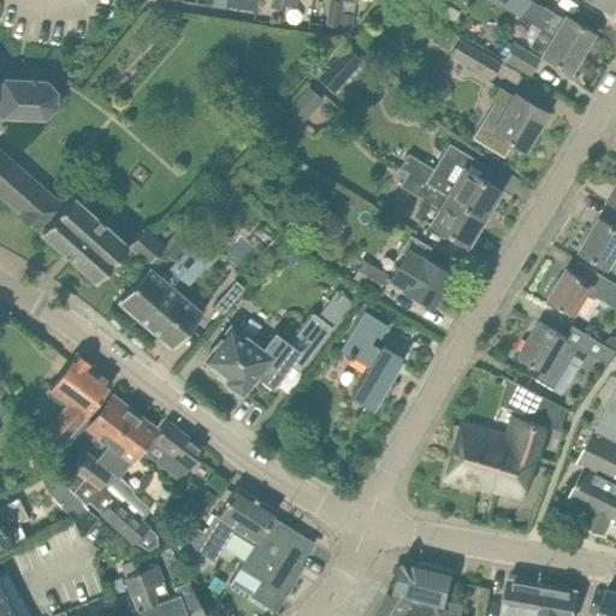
[(268,0),(266,17),(282,19),(283,0),(268,0)]
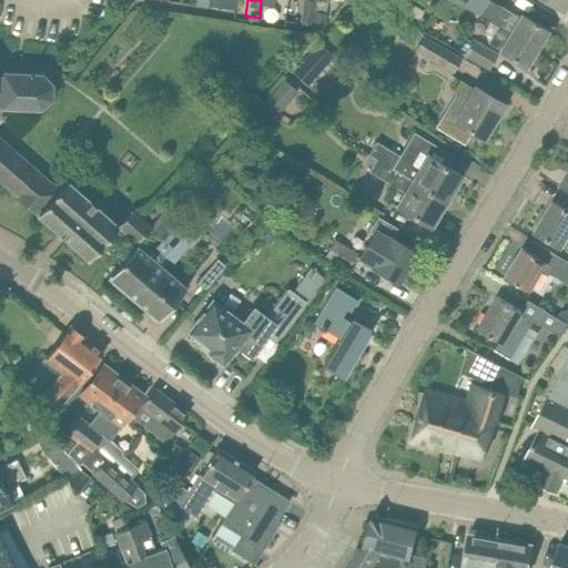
[(315,0),(303,0),(300,22),(312,24),(313,14),(315,0)]
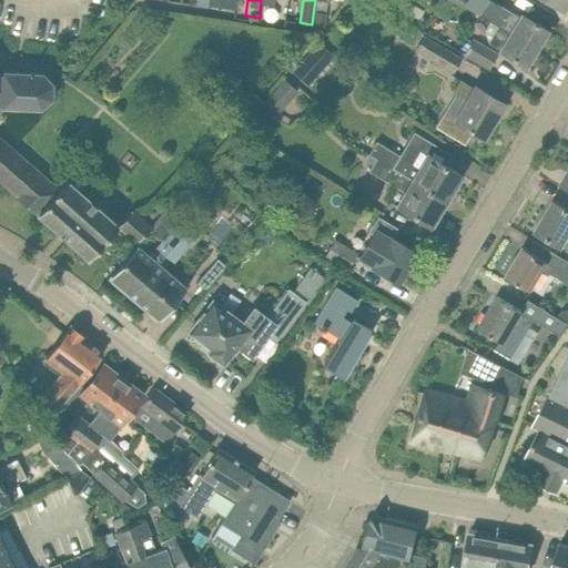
[(315,0),(313,14),(325,16),(327,0),(315,0)]
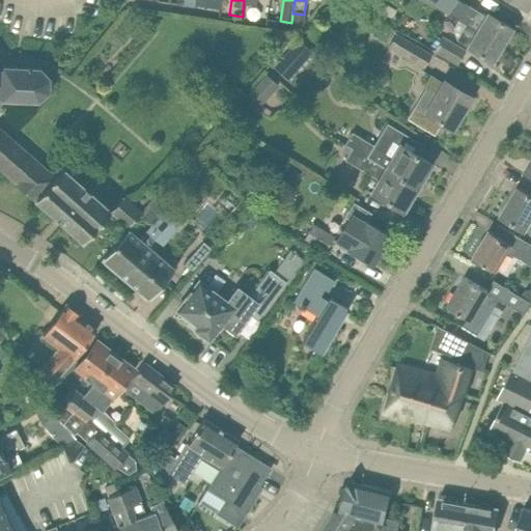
[(426,0),(447,12),(454,0),(426,0)]
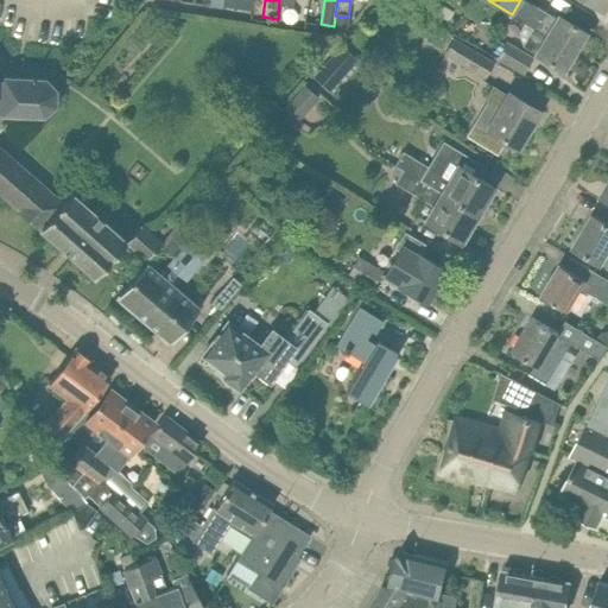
[(607,0),(580,0),(601,13),(607,0)]
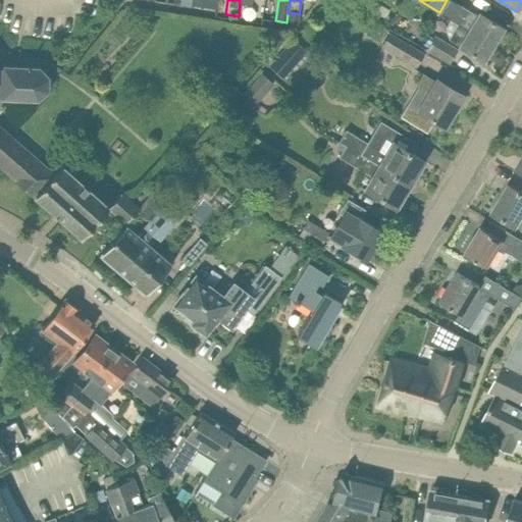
[(502,29),(503,28),(479,13),(478,15),(459,4),(446,27),(454,33),(450,40),(462,47),(461,47),(483,60),(484,59),(482,58),(501,28),(502,29)]
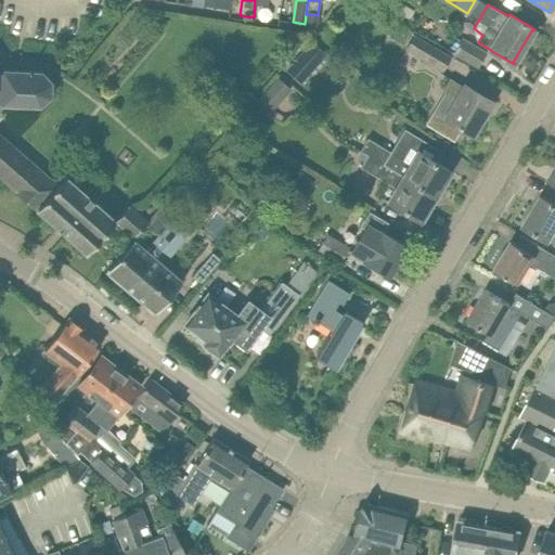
[(405,48),(424,60),(442,71),(451,57),(413,35),(405,48)]
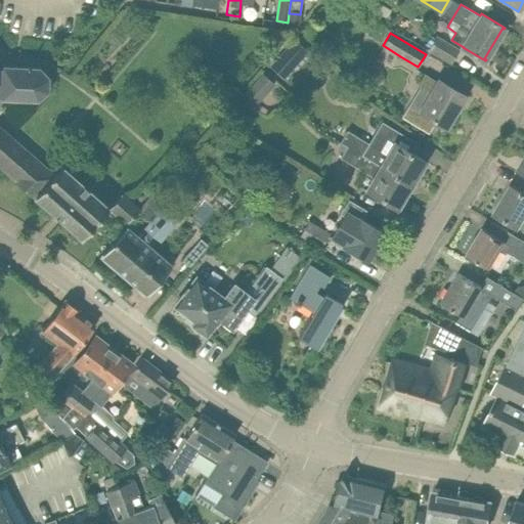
[(450,62),(459,49),(437,37),(429,50),(450,62)]
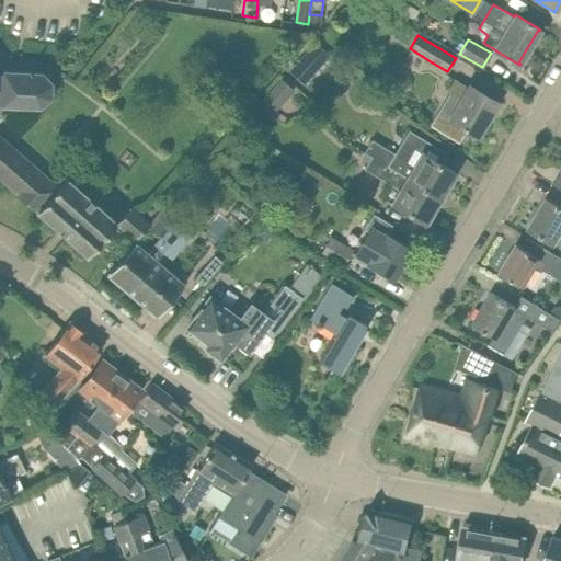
[(315,43),(301,57),(317,70),(330,56),(315,43)]
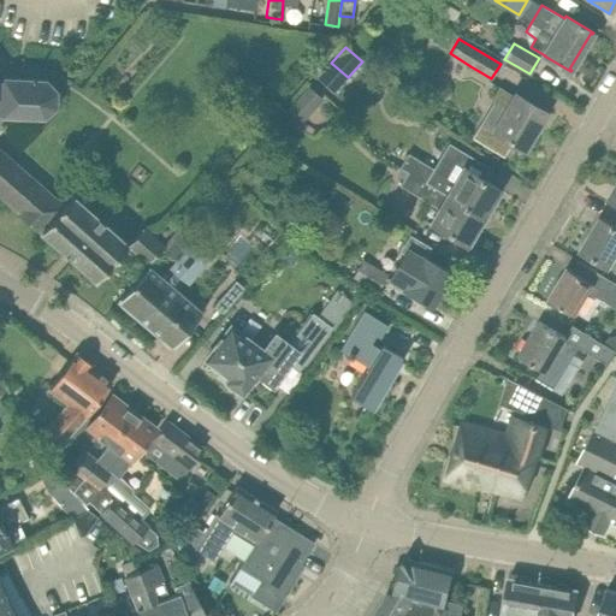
[(0,124),(3,118),(3,116),(4,114),(13,114),(13,117),(17,117),(17,114),(28,114),(28,117),(31,117),(31,114),(42,114),(42,118),(46,117),(45,113),(54,106),(57,107),(58,105),(55,104),(57,92),(60,90),(59,88),(55,88),(49,81),(49,77),(47,77),(47,80),(36,80),(36,76),(33,76),(33,80),(22,78),(22,75),(18,75),(18,78),(7,78),(6,75),(4,76),(4,78),(0,81),(0,124)]
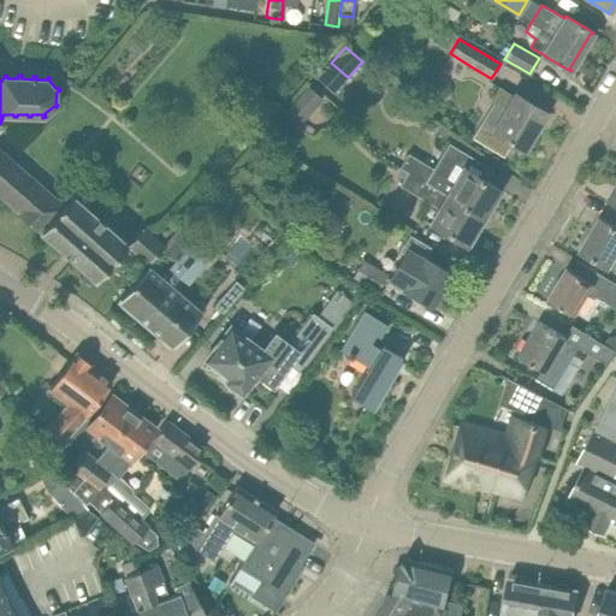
[(308,86),(288,110),(303,123),(324,99),(308,86)]
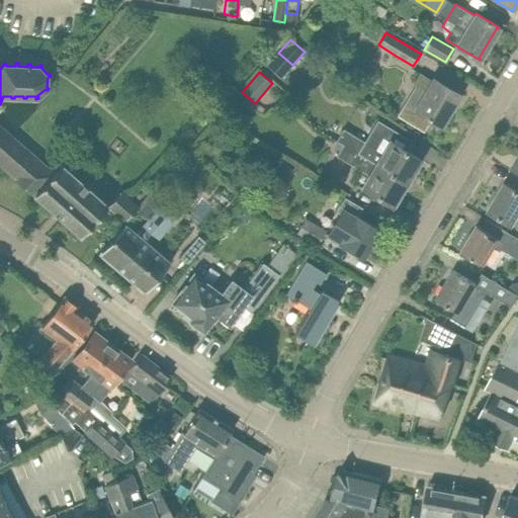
[(407,99),(398,114),(424,131),(429,119),(440,126),(459,93),(442,83),(434,78),(432,80),(419,73),(413,83),(416,85),(426,91),(417,105),(407,99)]
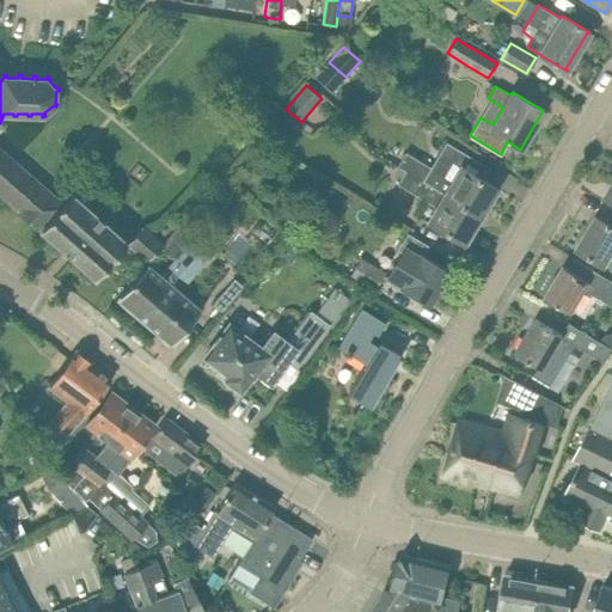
[(0,194),(95,279),(111,261),(127,243),(128,242),(106,224),(114,216),(98,203),(92,210),(72,193),(62,202),(0,147),(0,194)]
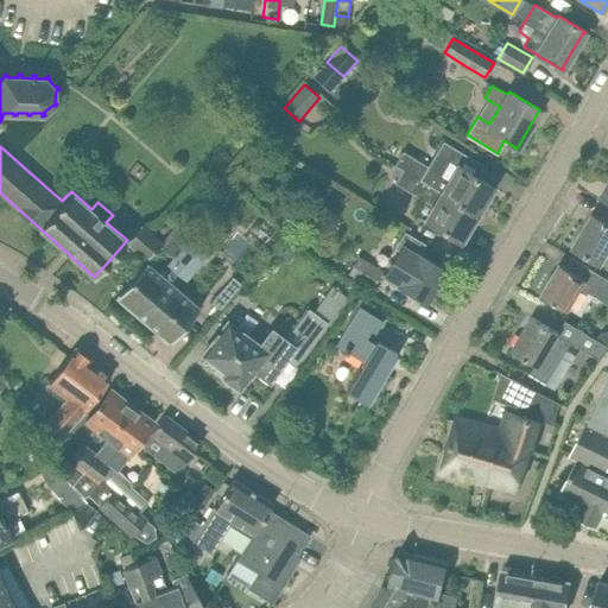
[(404,170),(477,214),(493,188),(494,189),(494,188),(475,176),(481,166),(454,150),(439,173),(411,157),(404,170)]
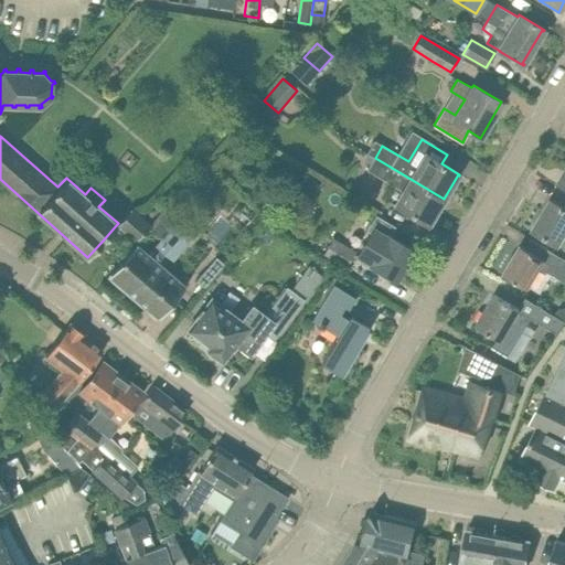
[(403,191),(395,204),(429,225),(429,224),(428,223),(444,199),(375,158),(368,170),(403,191)]
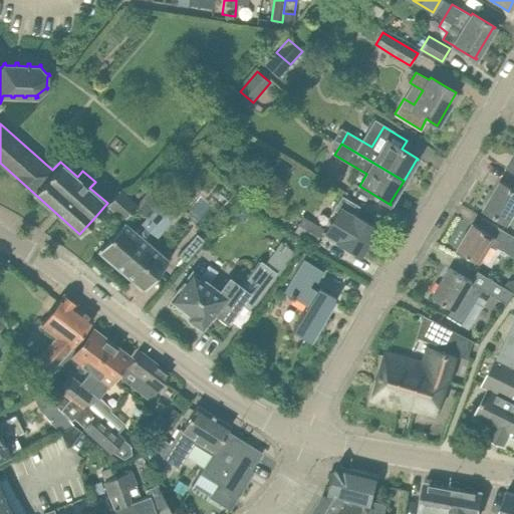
[(283,160),(273,174),(285,183),(296,169),(283,160)]
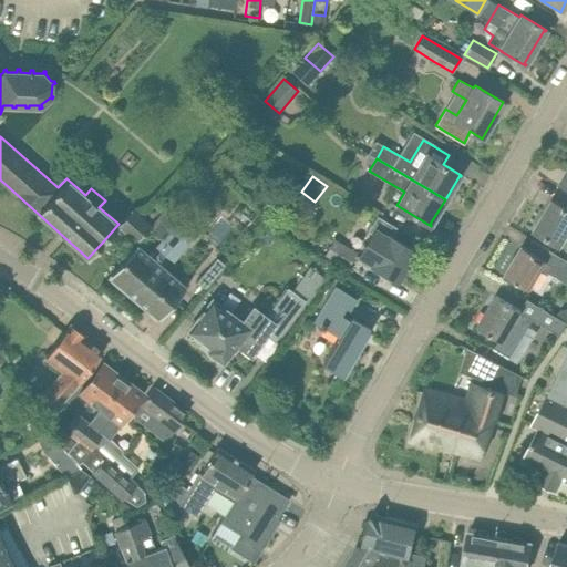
[(566,208),(553,200),(535,230),(562,247),(563,246),(566,248),(566,208)]
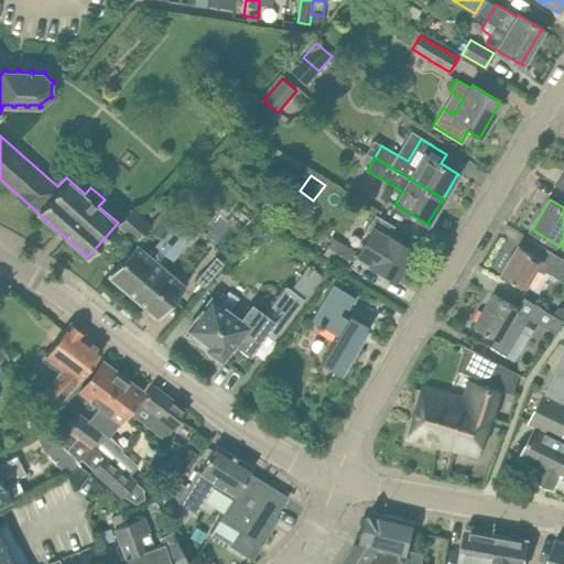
[(118,223),(117,224),(136,241),(150,225),(131,208),(118,223)]
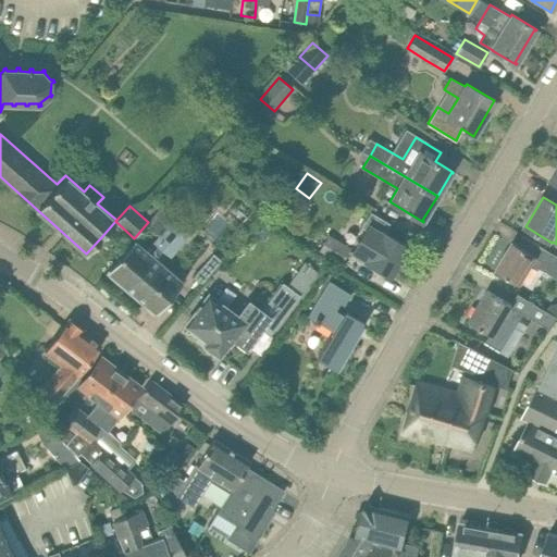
[(366,229),(351,252),(355,254),(364,260),(364,261),(371,264),(390,276),(407,246),(383,232),(388,223),(370,212),(361,226),(366,229)]
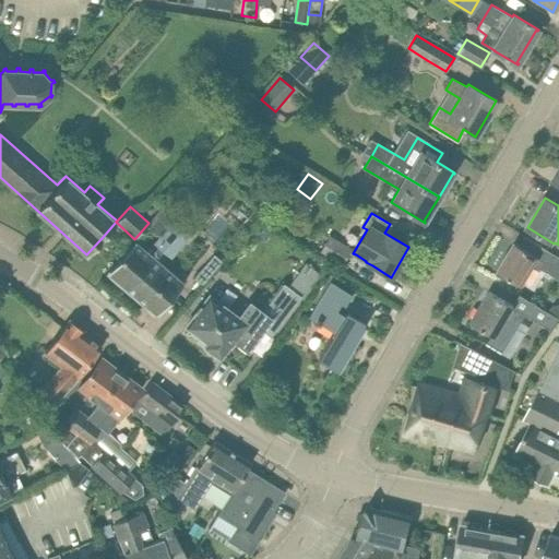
[(190,234),(170,217),(166,222),(161,217),(151,228),(159,237),(154,244),(156,246),(150,254),(156,259),(163,251),(170,258),(190,234)]
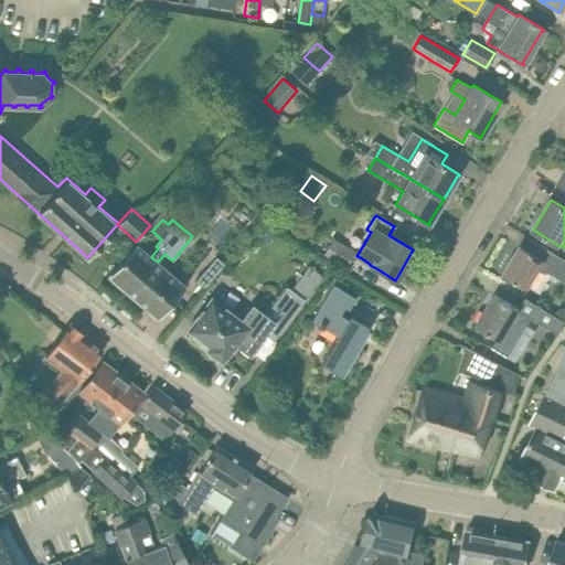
[(521,245),(503,274),(522,285),(528,288),(540,267),(564,281),(564,259),(550,251),(530,238),(524,247),(521,245)]
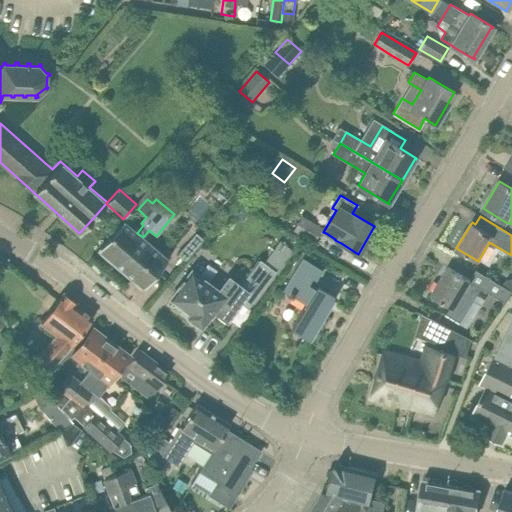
[(294,230),(314,241),(321,229),(301,217),(294,230)]
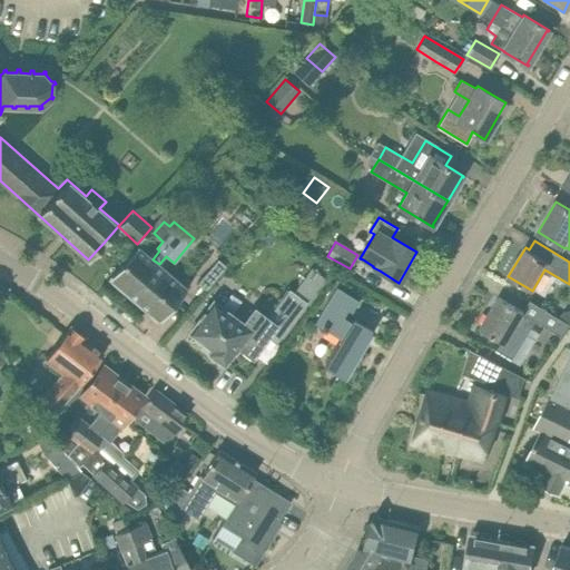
[(109,278),(159,321),(187,288),(159,264),(153,259),(137,246),(109,278)]
